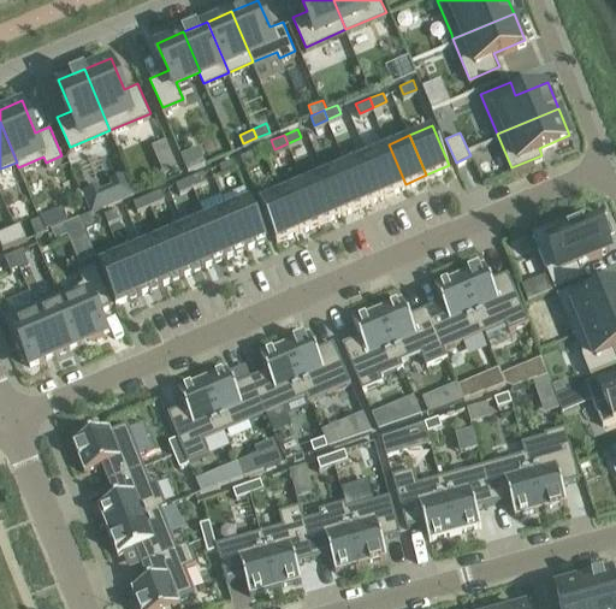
[(389,145),(367,153),(384,193),(406,184),(389,145)]
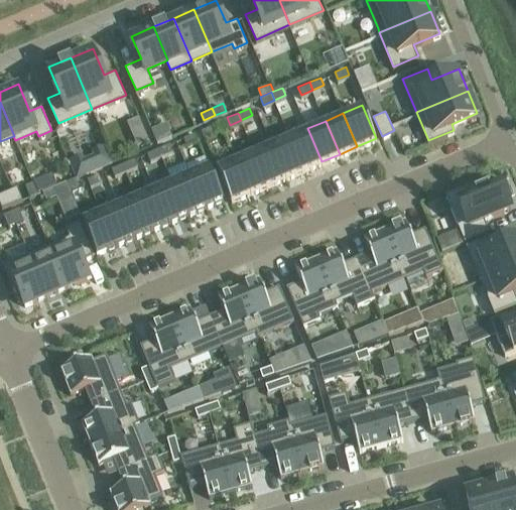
[(166,122),(152,128),(157,140),(171,134),(166,122)]
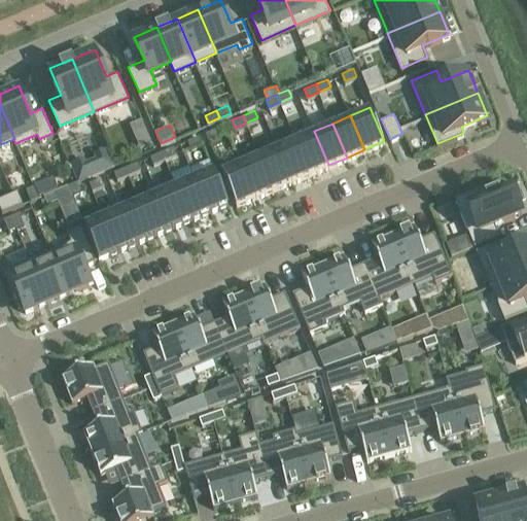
[(217,126),(206,131),(209,139),(220,134),(217,126)]
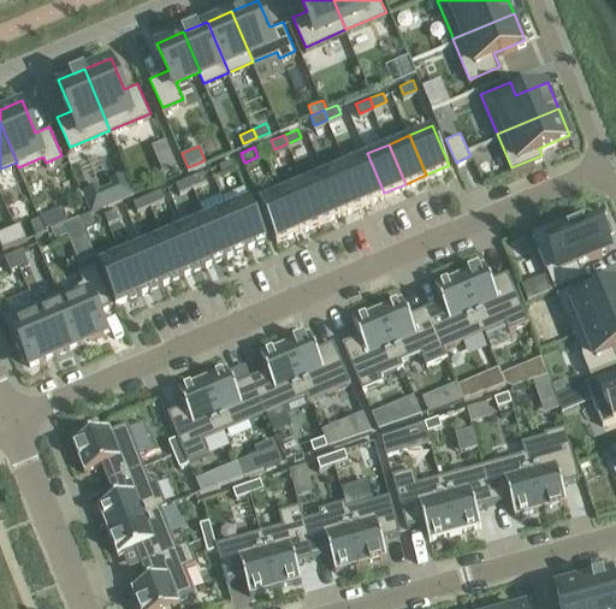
[(367,153),(345,163),(362,202),(384,193),(367,153)]
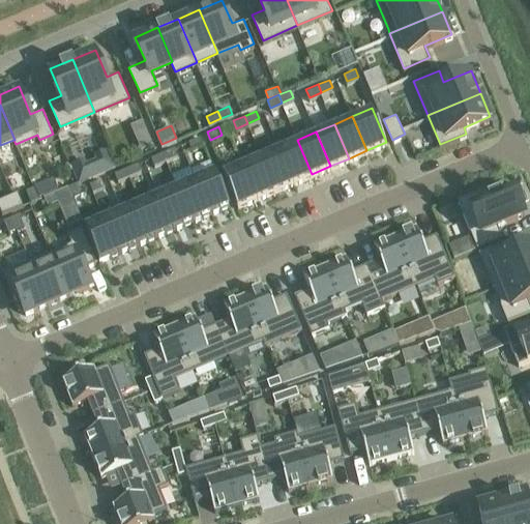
[(201,135),(188,140),(192,147),(204,142),(201,135)]
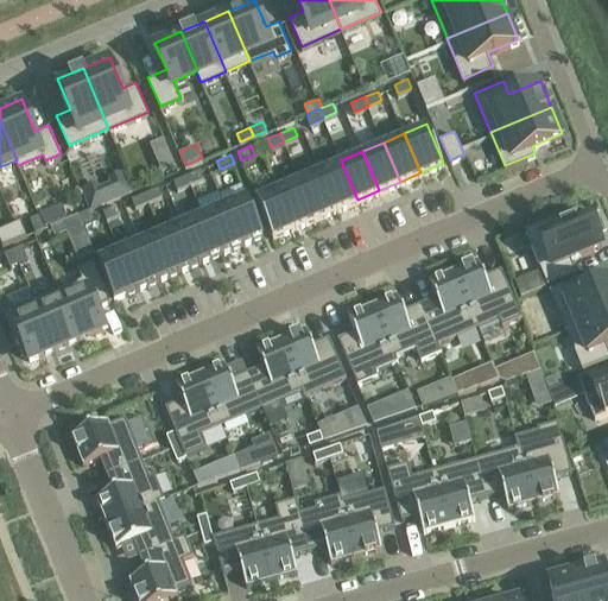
[(341,160),(321,169),(337,208),(358,200),(341,160)]
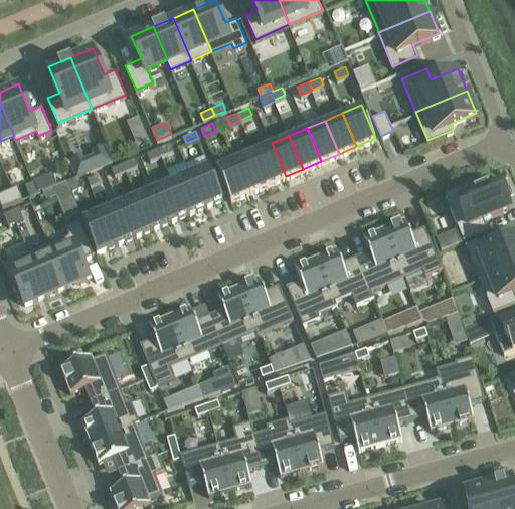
[(169,141),(158,146),(161,154),(172,149),(169,141)]
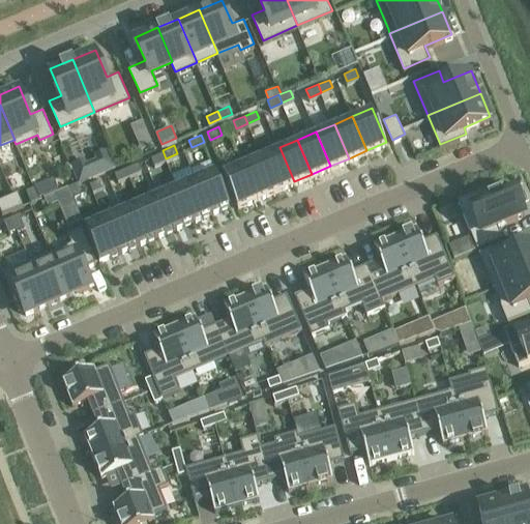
[(280,147),(261,155),(275,190),(294,181),(280,147)]
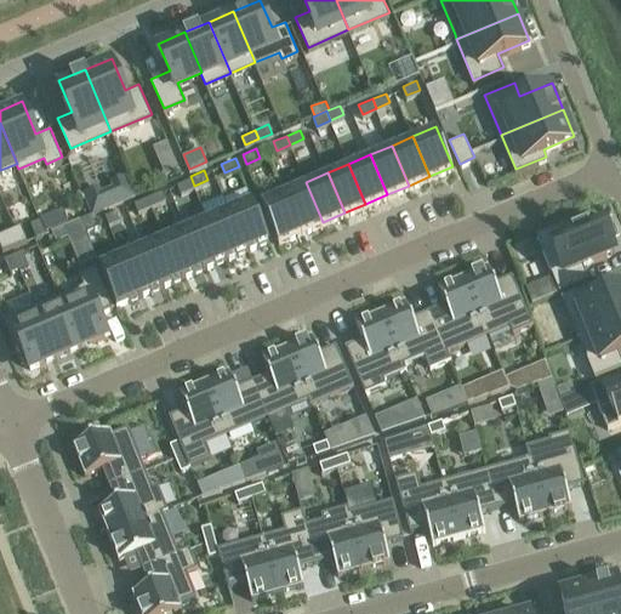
[(191,176),(177,182),(181,191),(194,186),(191,176)]
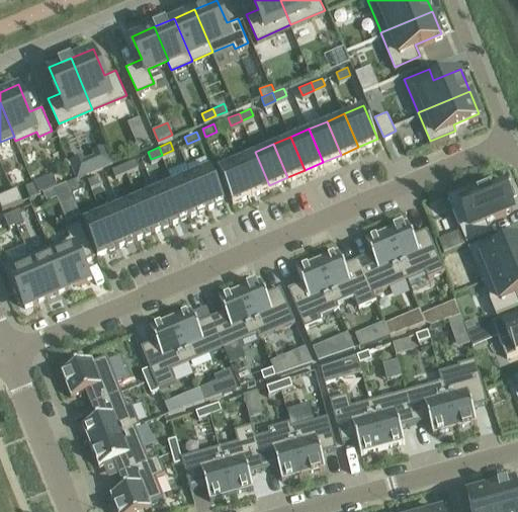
[(255,152),(237,159),(251,192),(269,185),(255,152)]
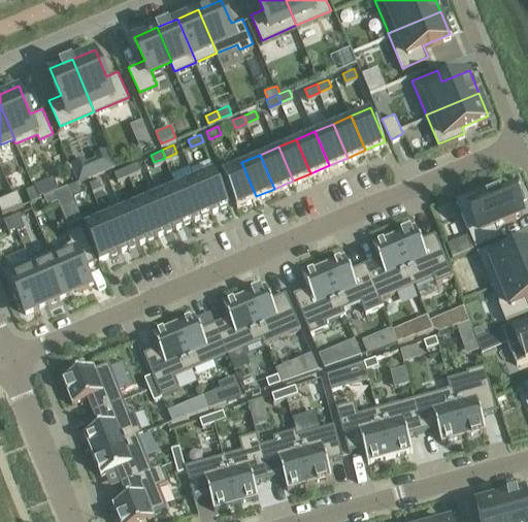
[(137,160),(126,165),(129,173),(140,168),(137,160)]
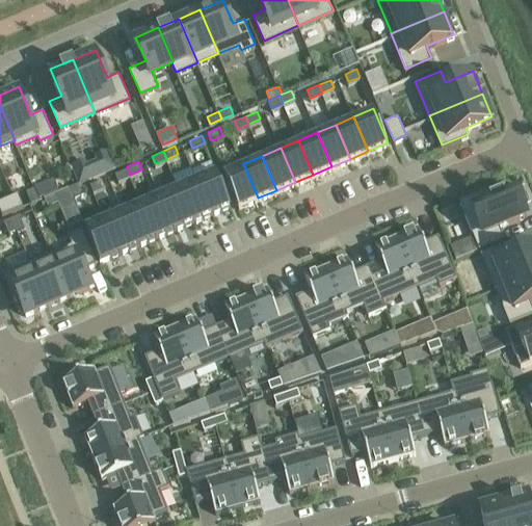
[(243,163),(224,172),(239,206),(258,198),(243,163)]
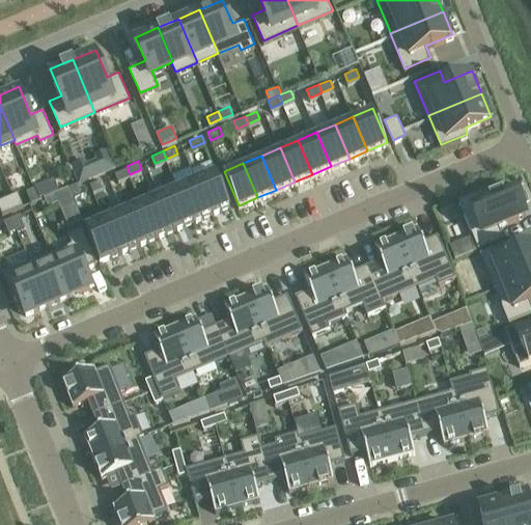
[(127,166),(115,171),(118,180),(130,174),(127,166)]
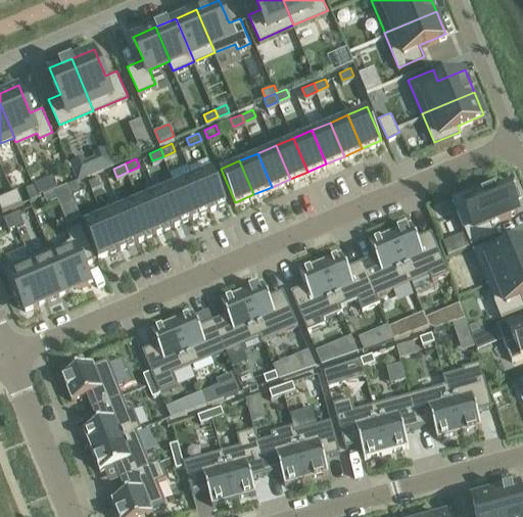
[(212,167),(193,175),(207,208),(227,200),(212,167)]
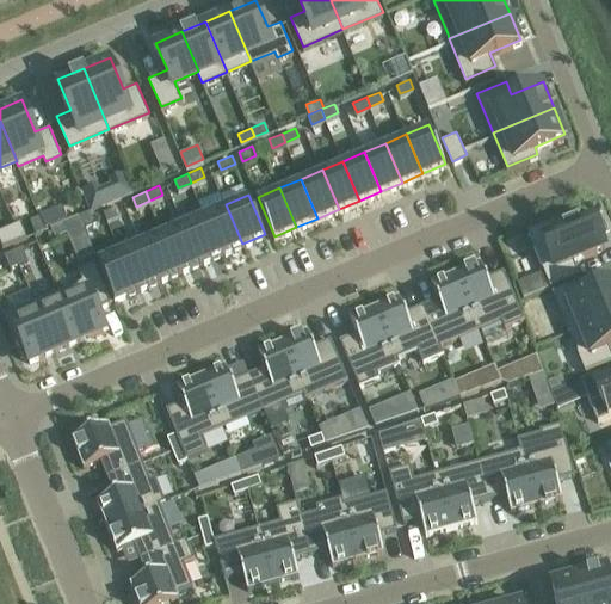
[(117,203),(103,209),(107,219),(121,213),(117,203)]
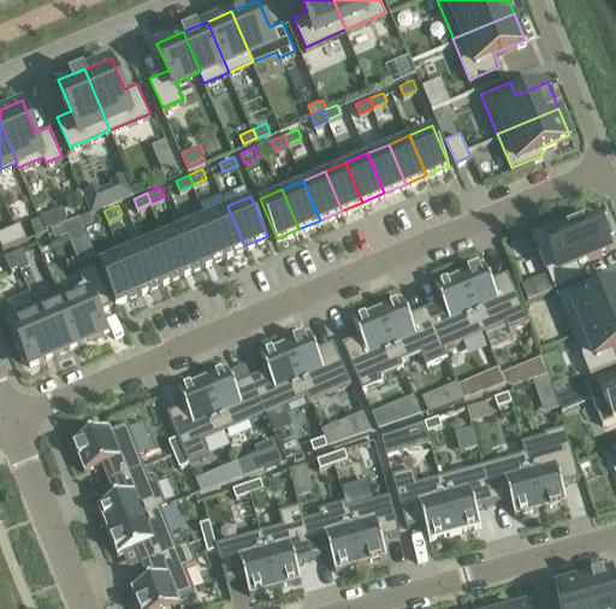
[(227,206),(206,216),(223,255),(244,246),(227,206)]
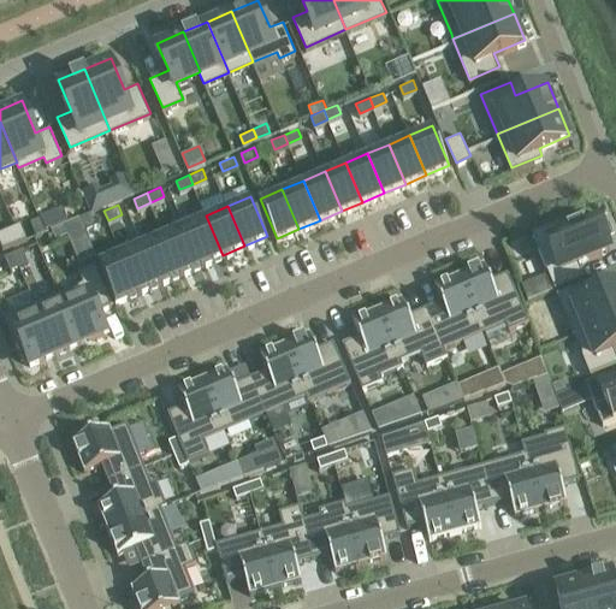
[(93,208),(80,214),(83,223),(96,218),(93,208)]
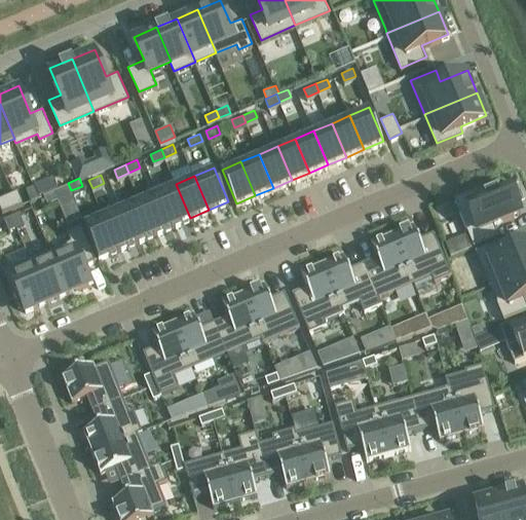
[(34,183),(26,187),(31,198),(38,194),(34,183)]
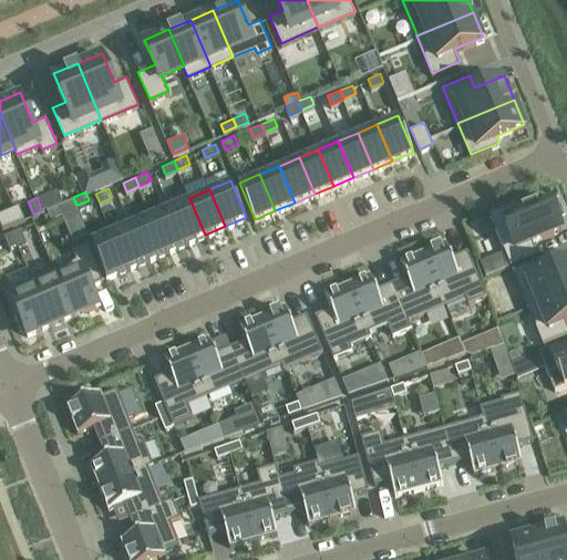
[(189,198),(171,206),(186,242),(205,235),(189,198)]
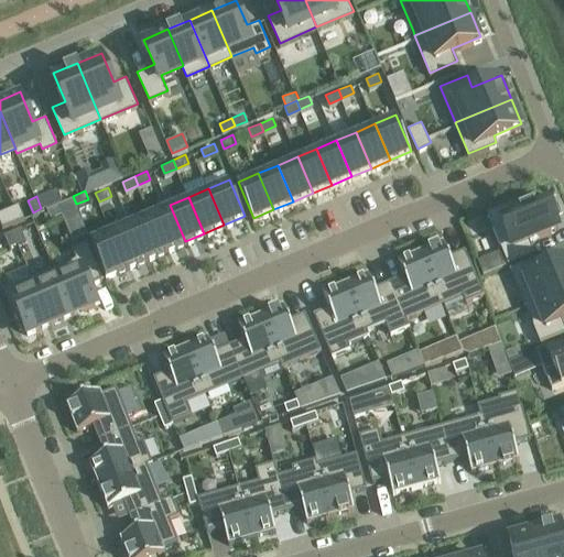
[(518,197),(487,210),(502,248),(508,261),(534,250),(530,238),(559,226),(546,197),(522,207),(518,197)]
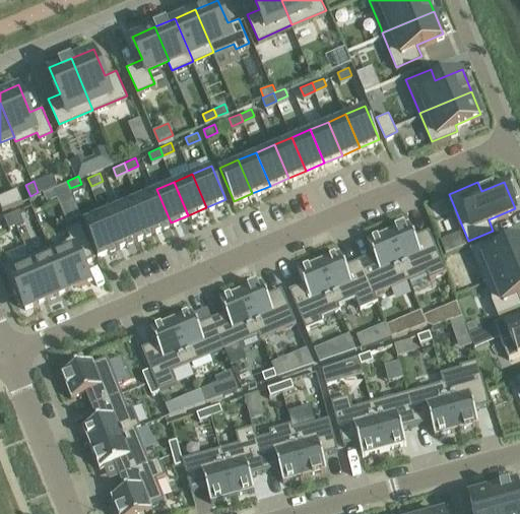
[(53,186),(43,190),(47,199),(56,195),(53,186)]
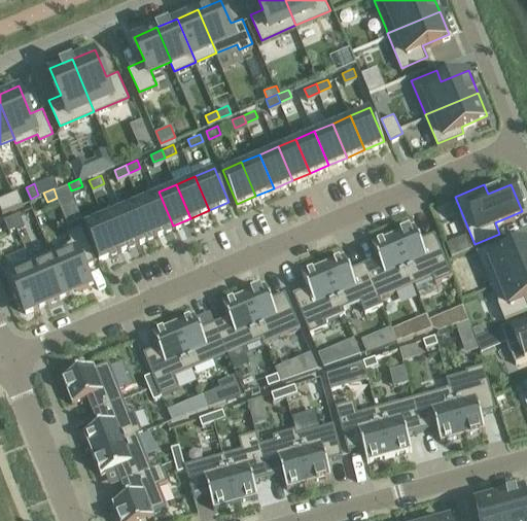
[(18,189),(0,196),(0,205),(2,210),(23,202),(18,189)]
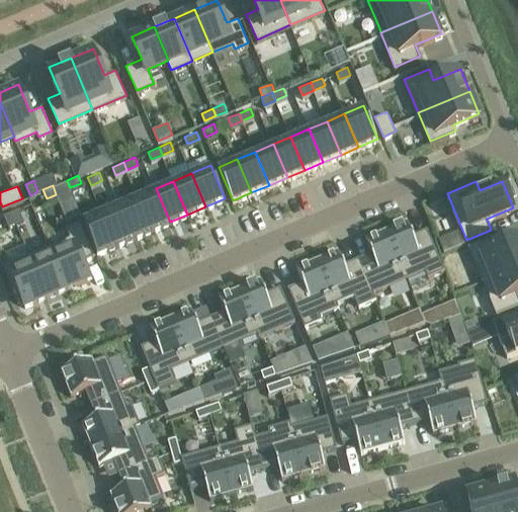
[(156,188),(138,196),(152,230),(170,222),(156,188)]
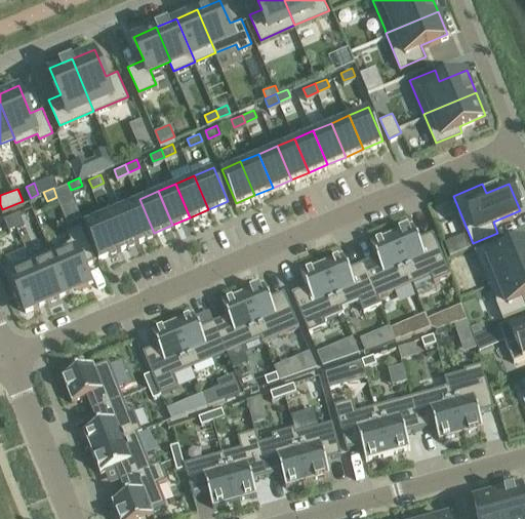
[(139,199),(121,206),(135,240),(154,233),(139,199)]
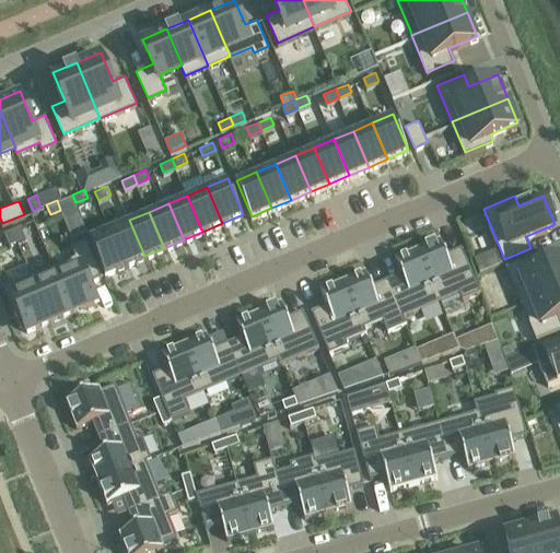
[(129,220),(111,228),(126,265),(144,256),(129,220)]
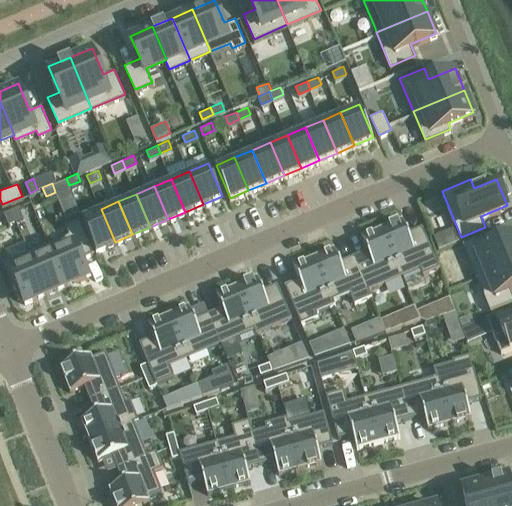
[(18,204),(11,207),(16,218),(23,215),(18,204)]
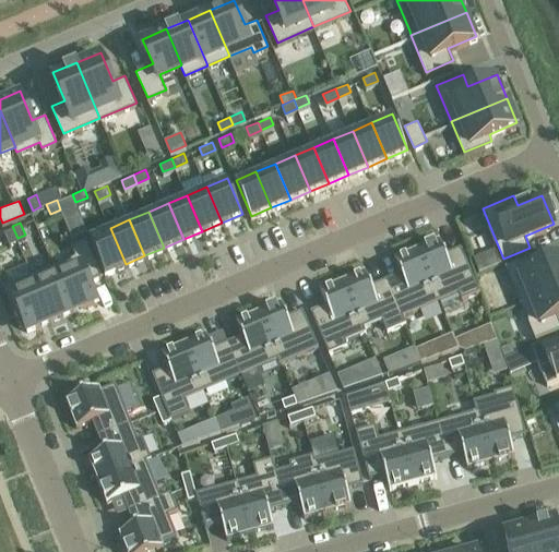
[(12,226),(4,230),(9,241),(18,238),(12,226)]
